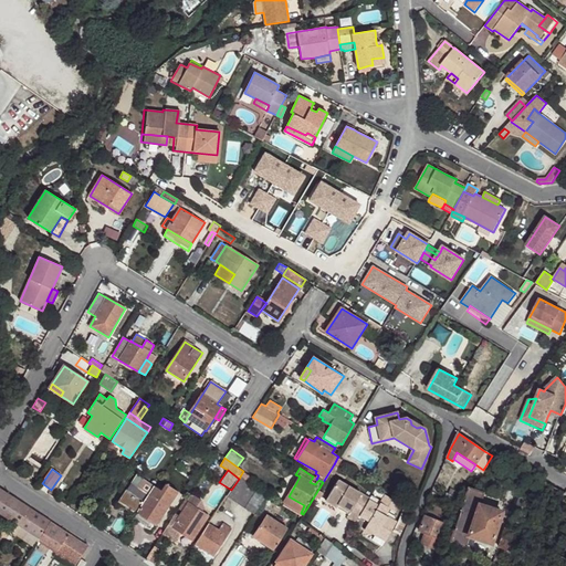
[(119,502),(136,513),(147,495),(153,488),(154,485),(137,474),(119,502)]
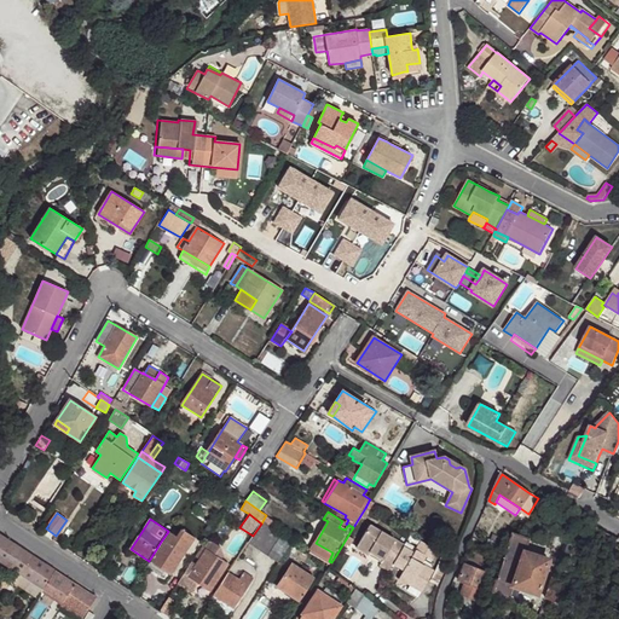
[(253,536),(248,543),(278,563),(279,561),(293,542),(262,521),(261,524),(253,536)]
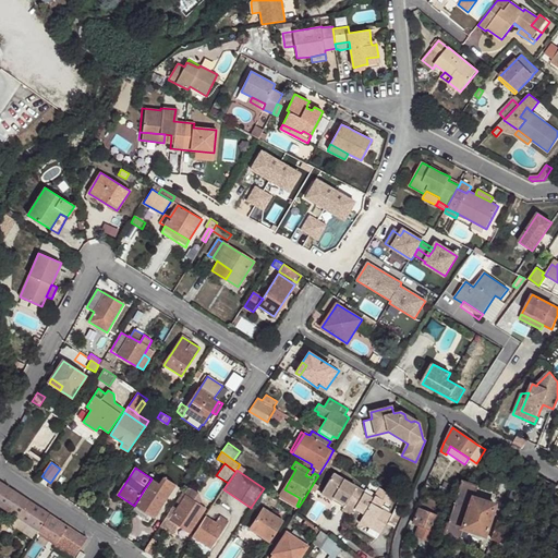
[(334,472),(323,493),(332,498),(346,506),(342,511),(351,516),(354,509),(364,493),(365,490),(334,472)]
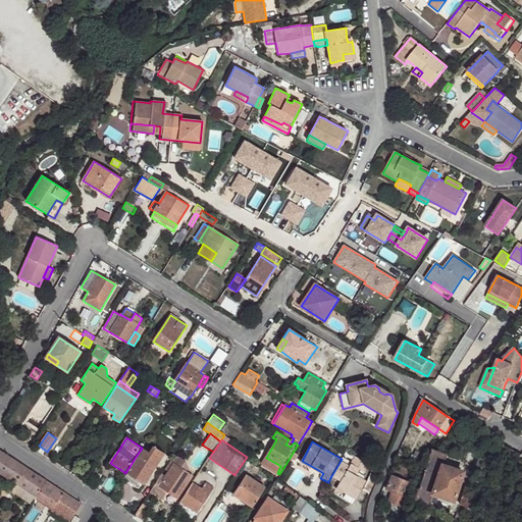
[(125,473),(123,477),(139,487),(141,483),(144,485),(164,454),(153,447),(149,453),(142,448),(141,450),(136,457),(125,473)]
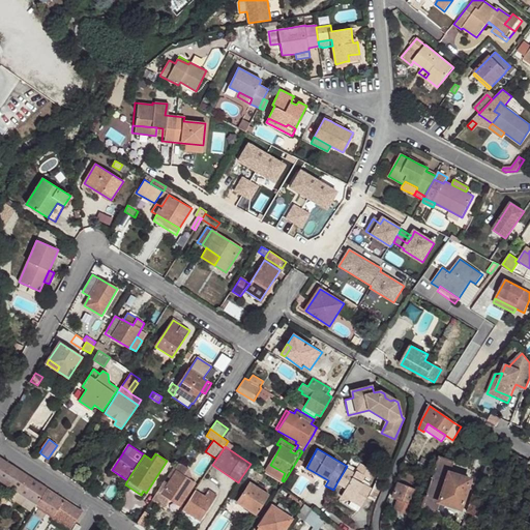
[(385,453),(381,462),(386,465),(390,455),(385,453)]
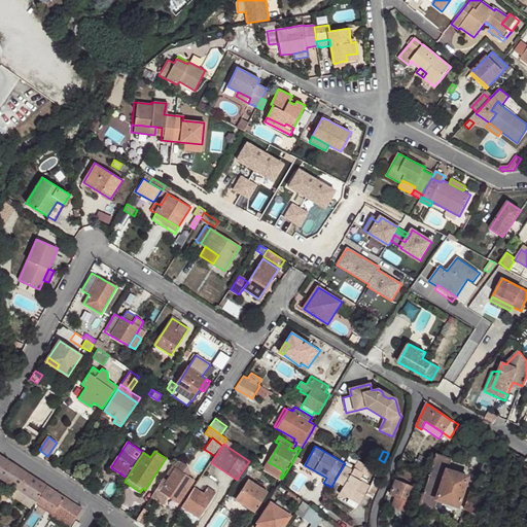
[(436,454),(432,464),(446,469),(447,469),(451,459),(436,454)]
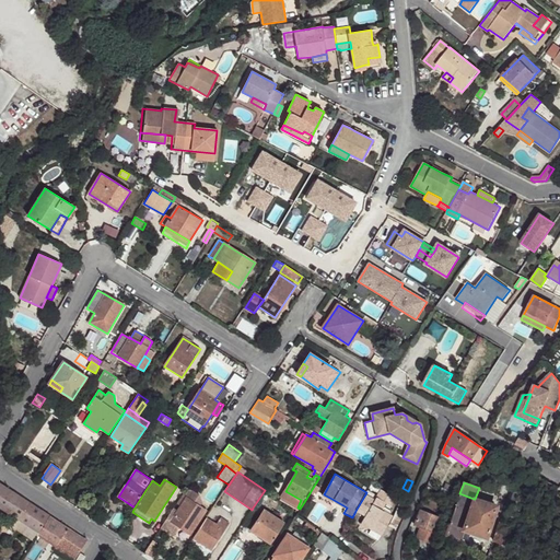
[(0,483),(0,506),(18,518),(39,533),(49,516),(0,483)]
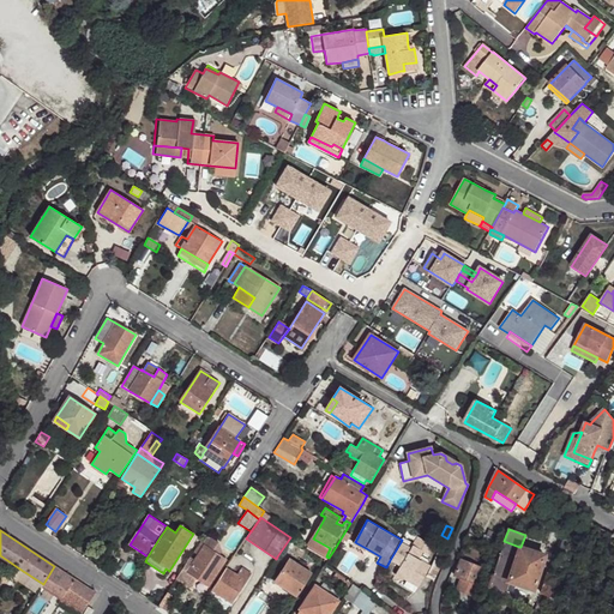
[(191,558),(176,579),(191,588),(198,578),(209,585),(226,560),(218,555),(222,552),(218,543),(211,539),(205,536),(194,552),(199,555),(197,561),(191,558)]
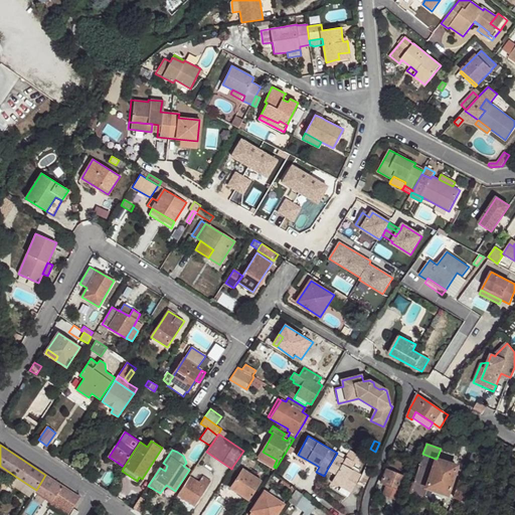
[(336,455),(327,470),(336,475),(332,482),(343,488),(345,485),(353,490),(358,481),(355,478),(358,473),(351,469),(355,463),(360,466),(365,459),(350,450),(345,460),(336,455)]
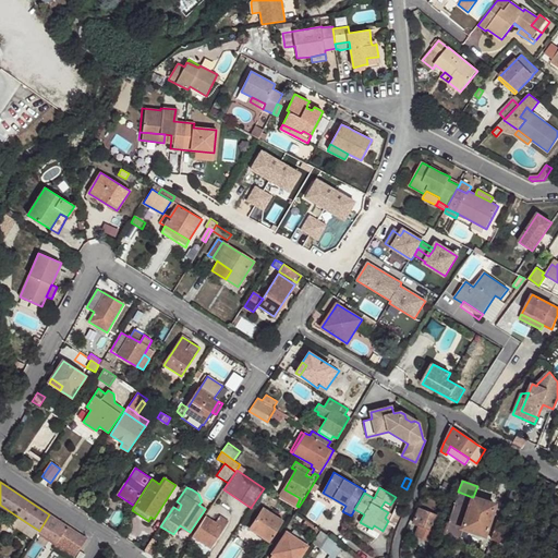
[(280,496),(296,506),(300,498),(284,489),(280,496)]
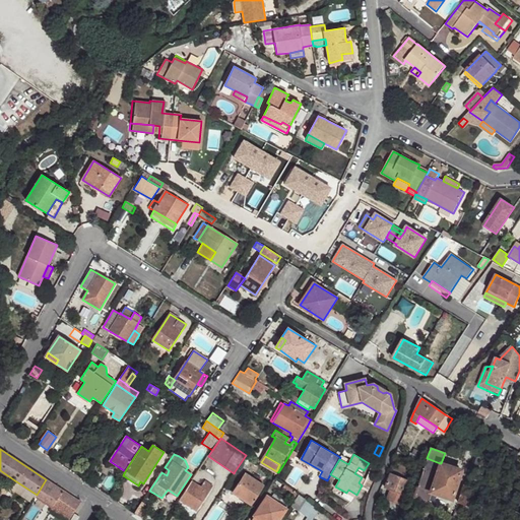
[(452,499),(461,470),(441,463),(440,463),(427,458),(416,488),(430,492),(431,493),(452,499)]
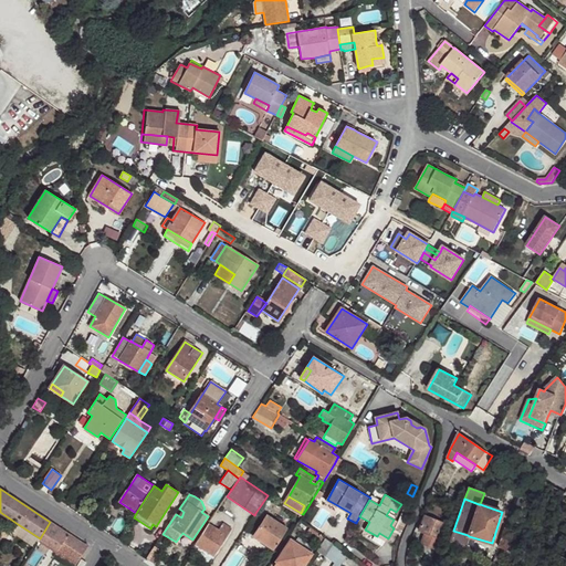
[(324,504),(335,511),(337,505),(327,500),(324,504)]
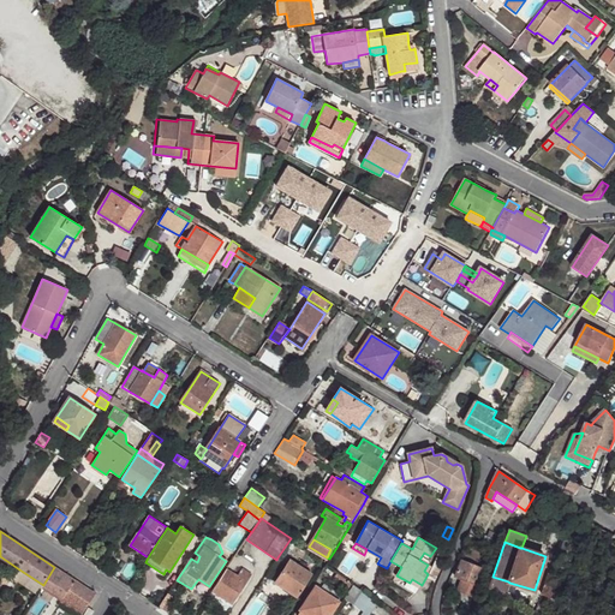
[(276,560),(270,568),(274,571),(276,566),(280,560),(278,557),(276,560)]
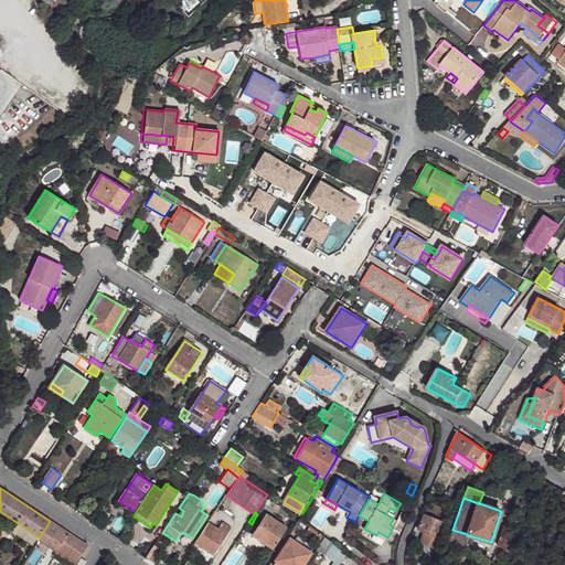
[(266,514),(253,535),(274,548),(287,528),(266,514)]
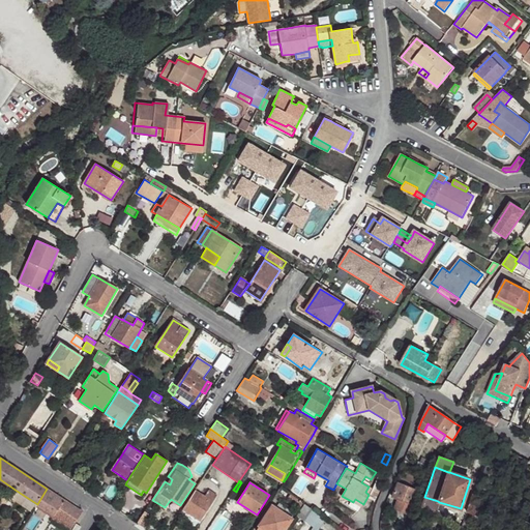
[(399,482),(392,497),(399,499),(396,504),(401,506),(399,510),(408,513),(417,491),(399,482)]
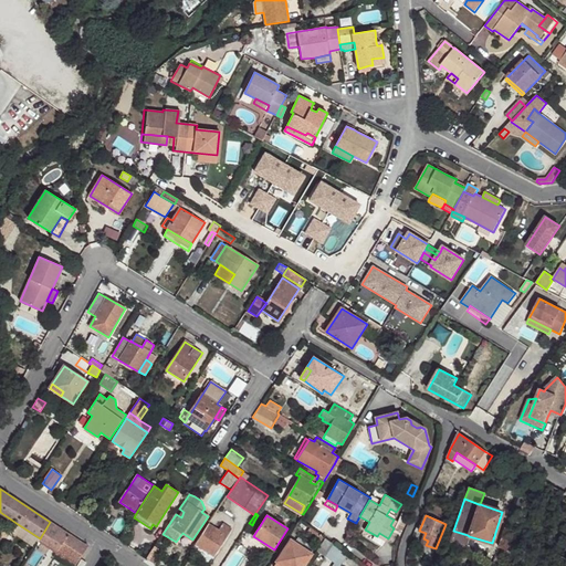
[(77,563),(87,547),(50,522),(40,538),(59,551),(77,563)]
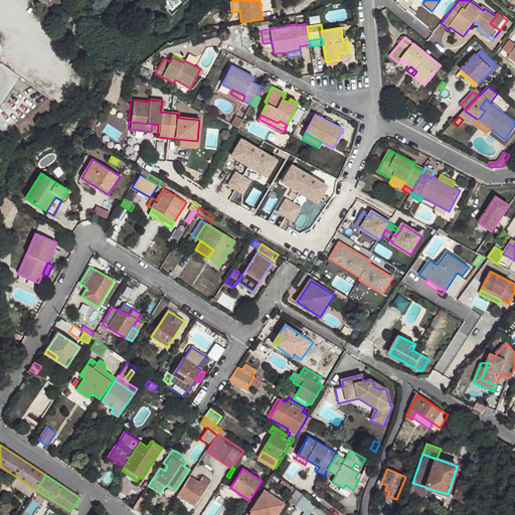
[(16,477),(11,485),(31,498),(36,490),(16,477)]
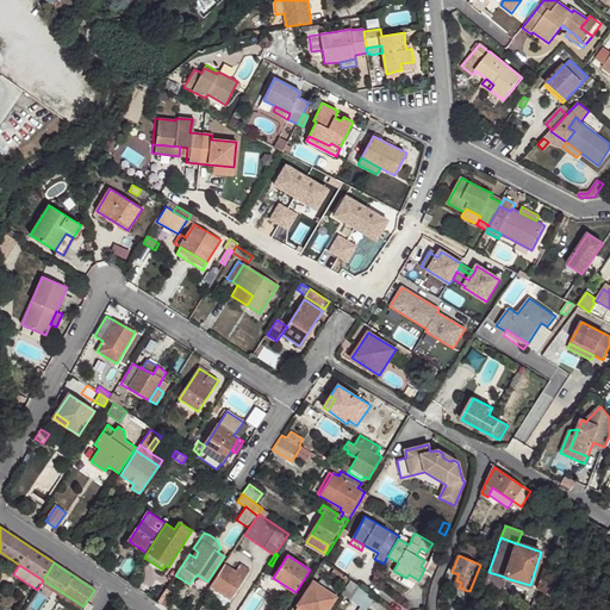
[(225,565),(210,587),(230,599),(249,570),(241,565),(236,572),(225,565)]
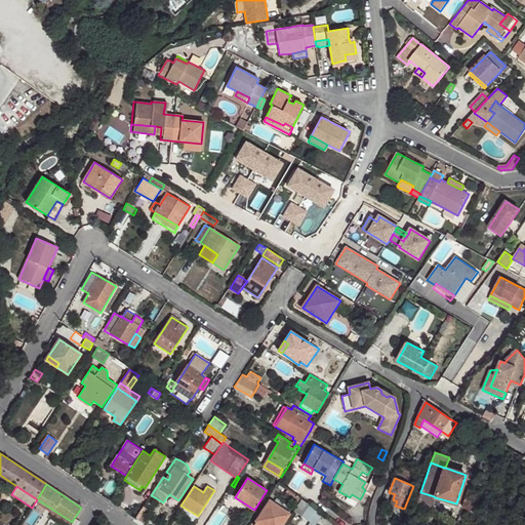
[(288,489),(284,494),(297,503),(301,498),(288,489)]
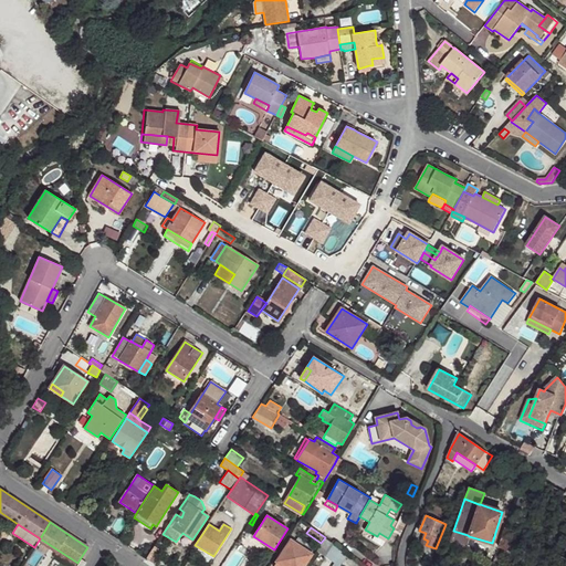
[(504,527),(499,547),(507,549),(513,531),(504,527)]
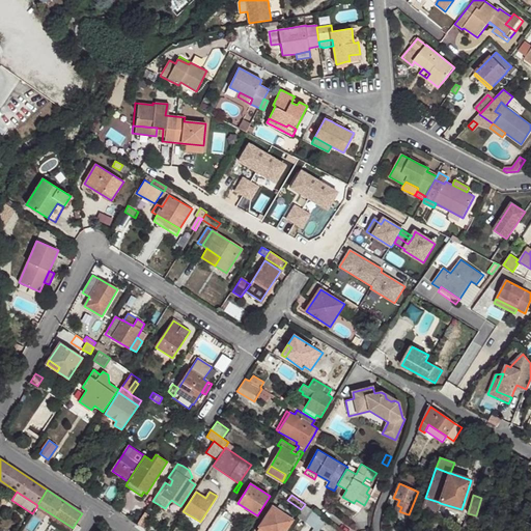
[(437,512),(440,503),(439,502),(425,498),(422,508),(437,512)]
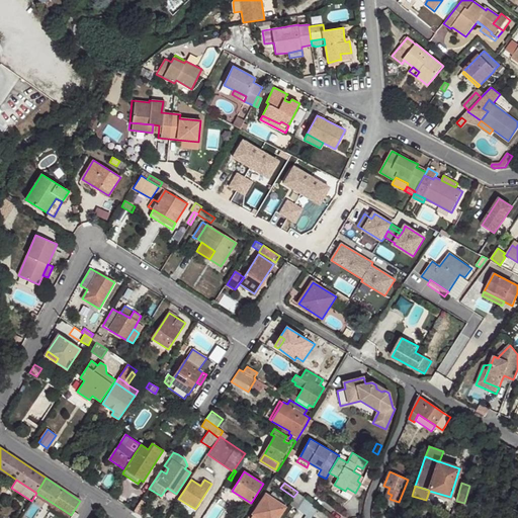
[(469,486),(464,503),(471,506),(478,489),(469,486)]
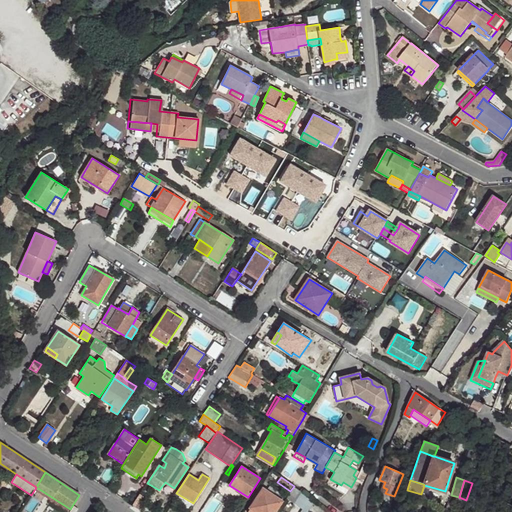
[(290,491),(288,494),(297,500),(294,503),(302,510),(305,511),(307,511),(311,508),(315,502),(294,486),(290,491)]
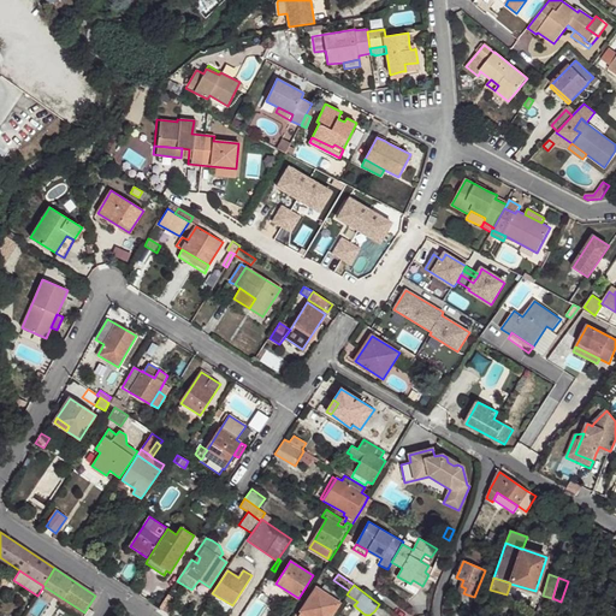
[(317,588),(301,611),(308,615),(330,615),(339,603),(317,588)]
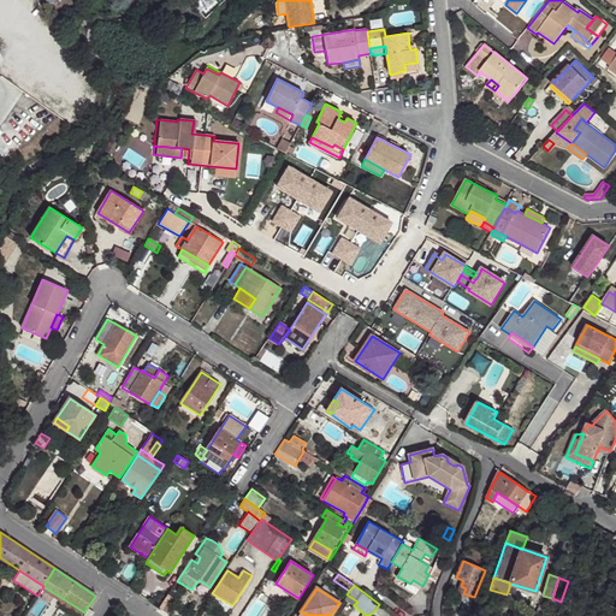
[(347,594),(344,599),(354,605),(357,602),(347,594)]
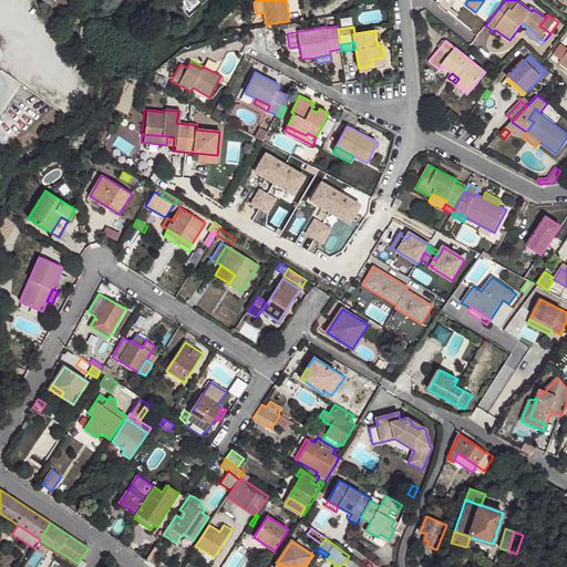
[(59,552),(57,555),(75,566),(78,564),(59,552)]
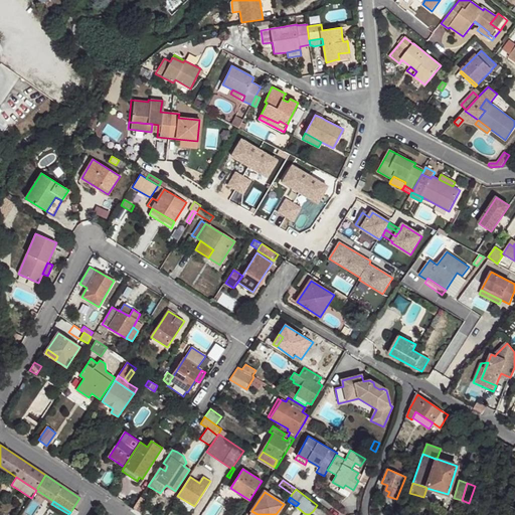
[(319,514),(329,514),(317,505),(314,511),(319,514)]
